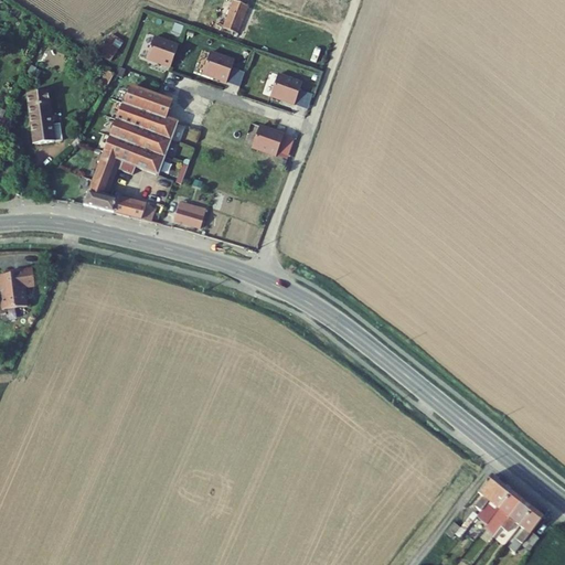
[(238,34),(248,7),(234,0),(223,29),(238,34)]
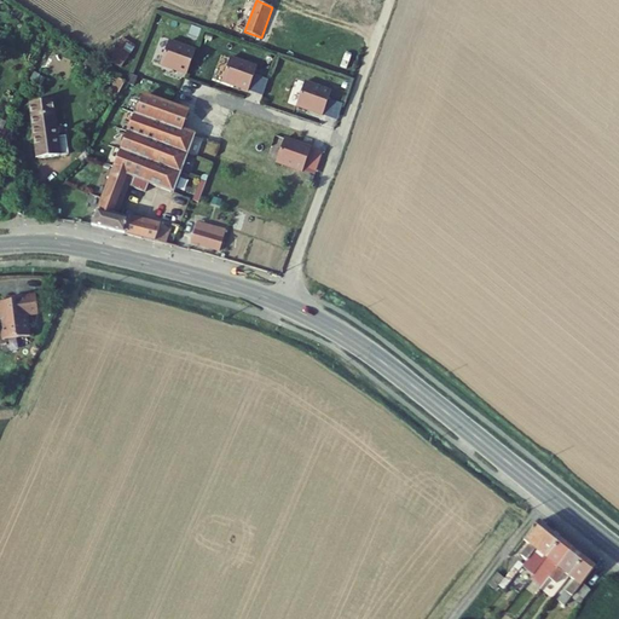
[(122,70),(134,46),(121,39),(109,64),(122,70)]
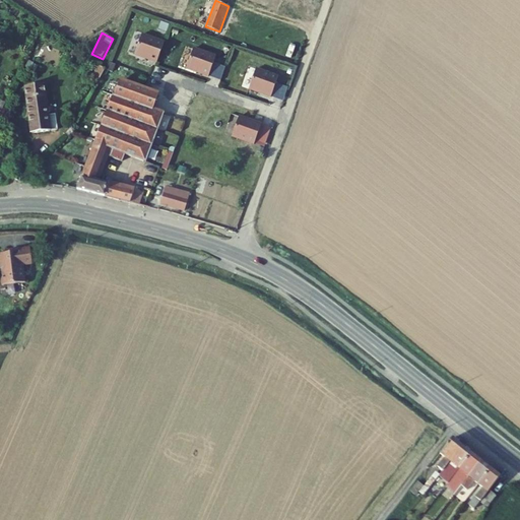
[(142,34),(134,56),(157,64),(166,42),(142,34)]
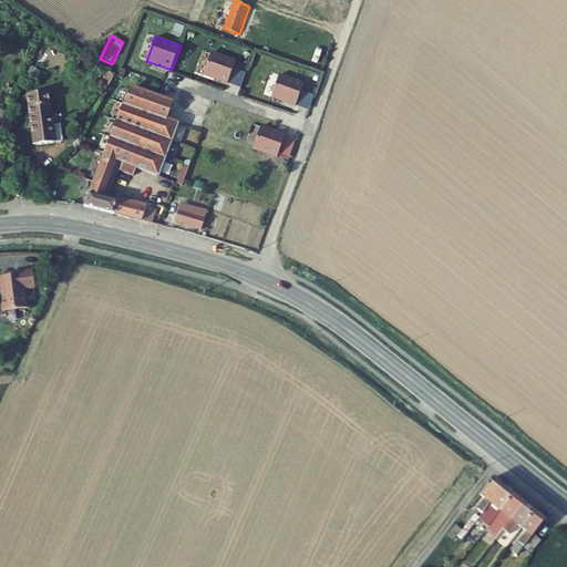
[(234,69),(236,61),(212,52),(203,76),(240,90),(246,73),(234,69)]
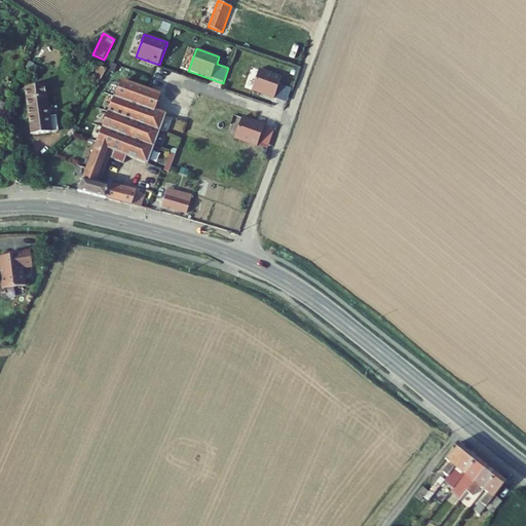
[(100,66),(99,68),(94,65),(91,70),(97,72),(92,78),(100,81),(106,70),(100,66)]
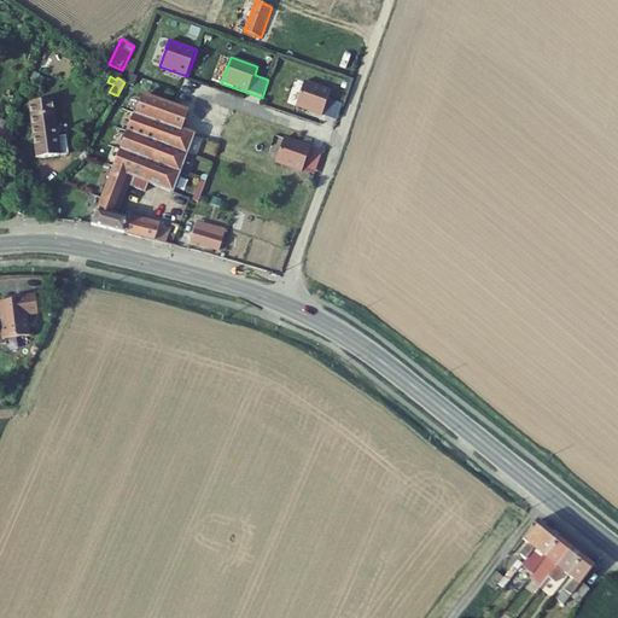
[(296,108),(337,121),(343,104),(328,100),(332,91),(304,81),(296,108)]
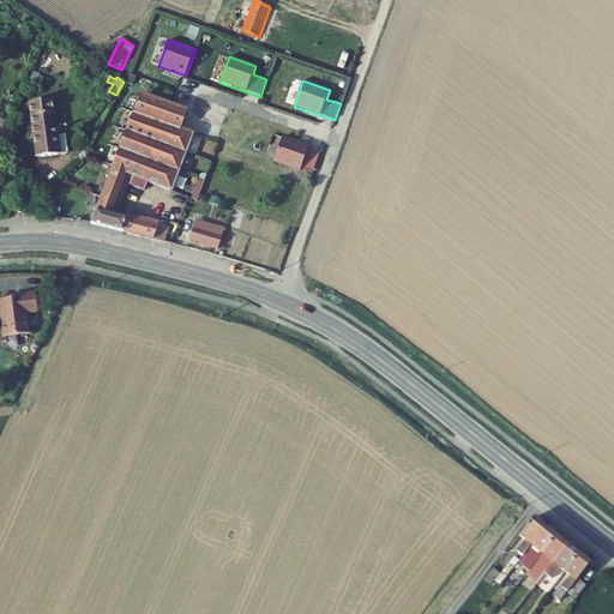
[(148,184),(172,192),(193,134),(181,130),(187,110),(176,107),(152,98),(142,95),(126,130),(91,223),(154,239),(158,227),(118,215),(112,214),(126,175),(132,178),(128,186),(144,191),(148,184)]
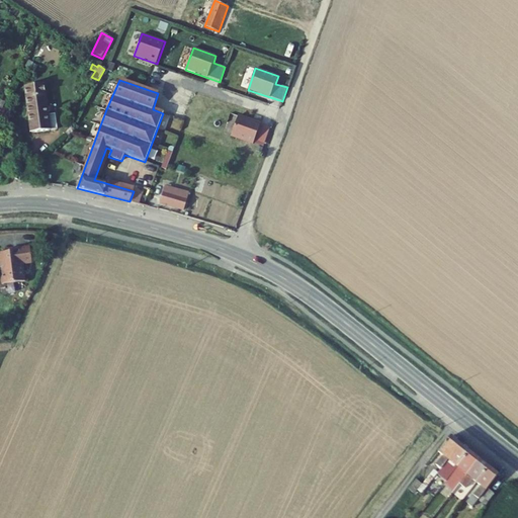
[(47,115),(42,85),(25,87),(31,134),(50,131),(49,131),(57,130),(55,114),(47,115)]
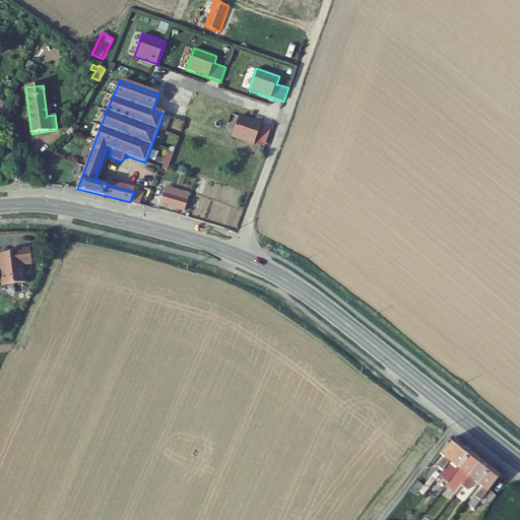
[(238,117),(233,139),(266,147),(271,125),(238,117)]
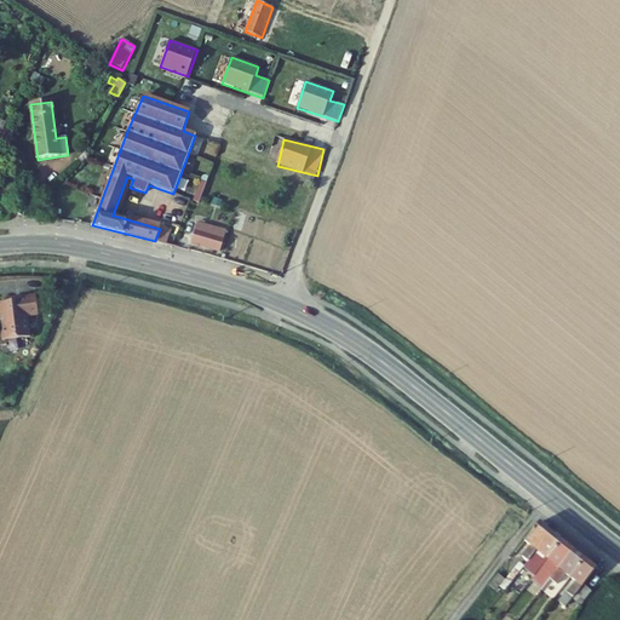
[(119,217),(130,188),(133,179),(127,177),(113,216),(119,217)]
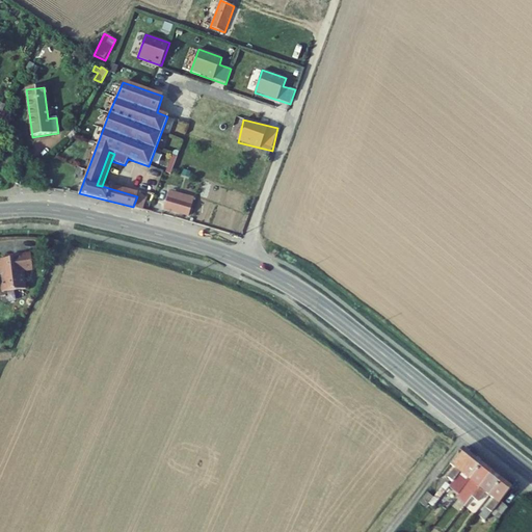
[(164,209),(188,216),(193,198),(175,193),(177,188),(174,187),(171,192),(169,191),(164,209)]
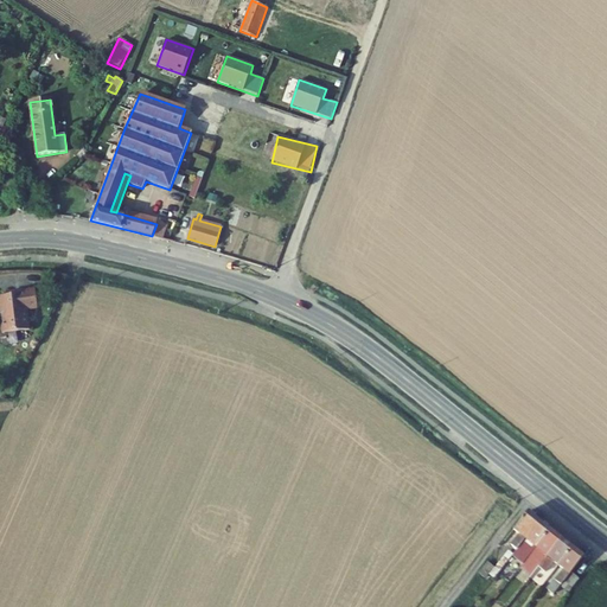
[(6,294),(0,295),(0,310),(5,332),(31,327),(27,307),(37,305),(33,286),(16,289),(17,293),(6,294)]
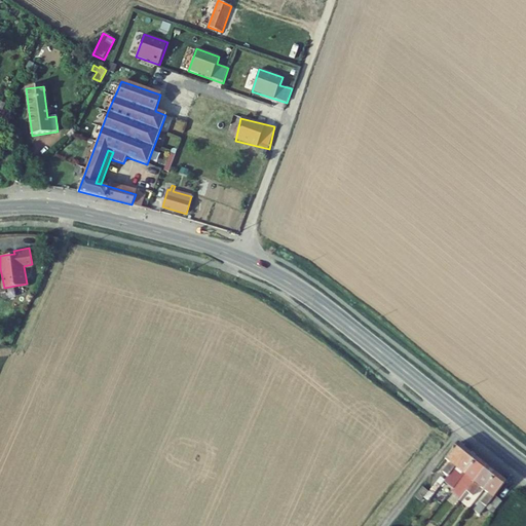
[(447,476),(467,451),(457,444),(445,459),(450,463),(443,472),(447,476)]
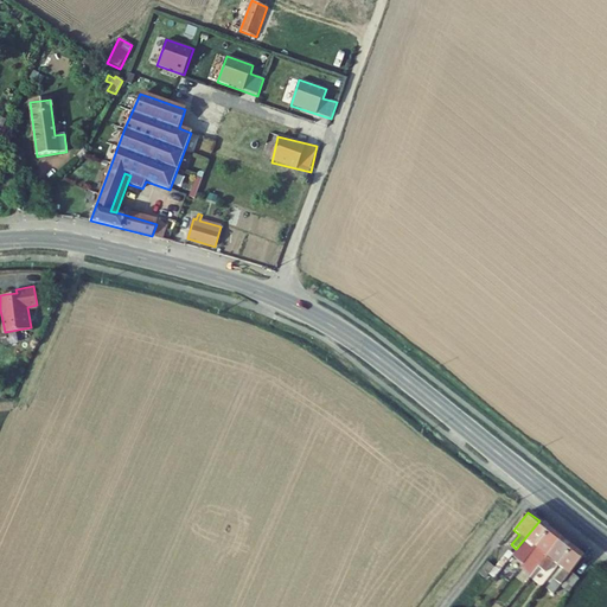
[(523,554),(528,558),(550,530),(540,521),(516,549),(512,554),(512,555),(518,560),(523,554)]
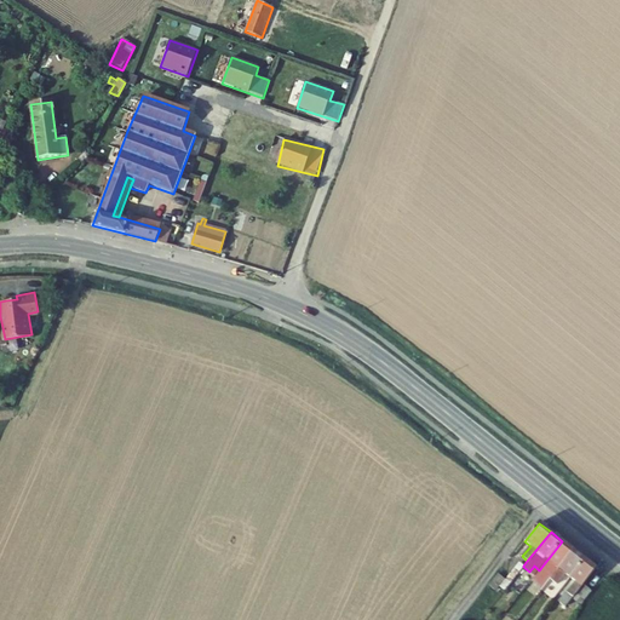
[(550,580),(574,550),(562,541),(539,570),(532,580),(543,589),(550,580)]
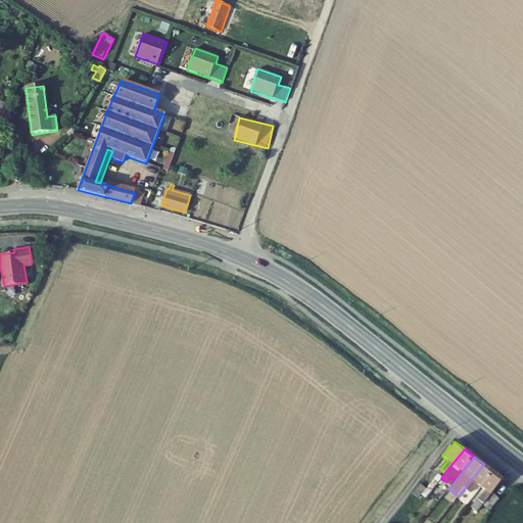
[(493,472),(484,464),(464,489),(470,493),(477,484),(481,487),(493,472)]
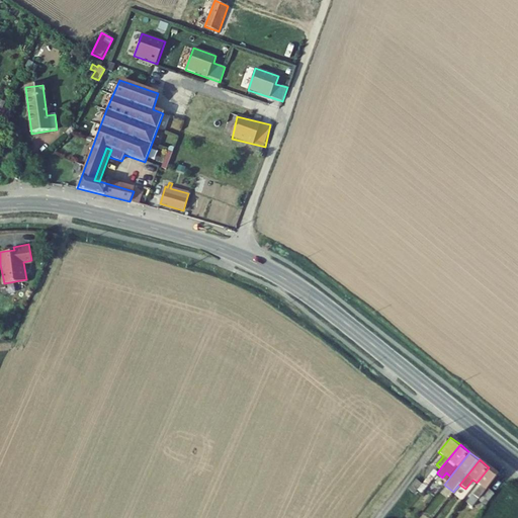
[(488,489),(499,475),(489,467),(477,483),(481,486),(467,503),(472,507),(479,499),(488,489)]
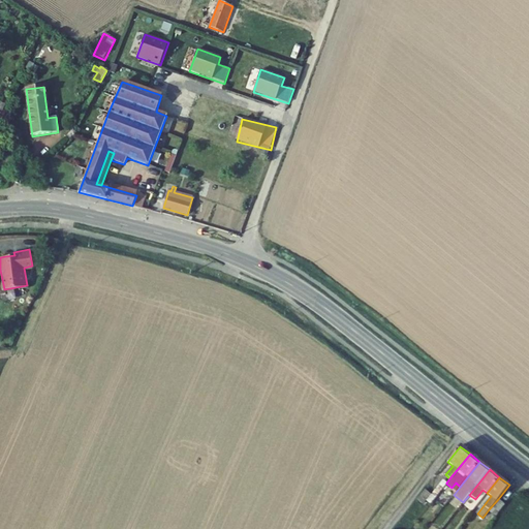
[(427,507),(446,484),(446,483),(443,479),(432,494),(426,490),(417,499),(427,507)]
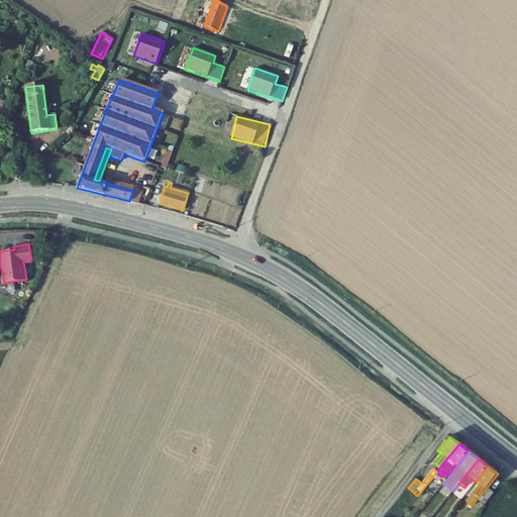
[(485,503),(493,493),(487,488),(478,498),(485,503)]
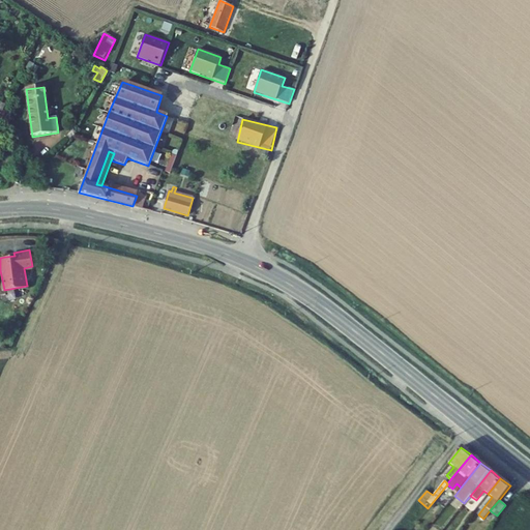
[(497,516),(490,510),(483,519),(490,524),(497,516)]
